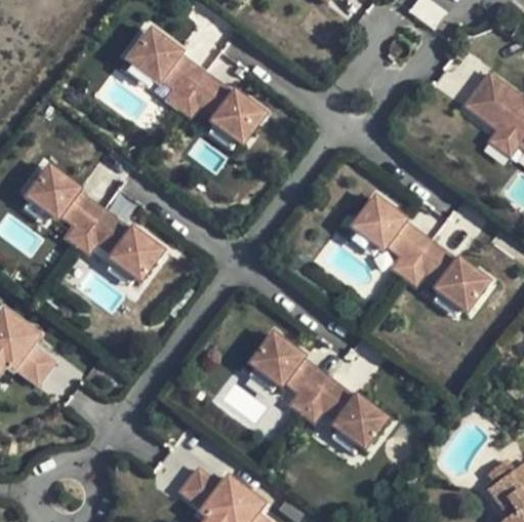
[(437,25),(446,8),(431,0),(417,0),(412,11),(437,25)]
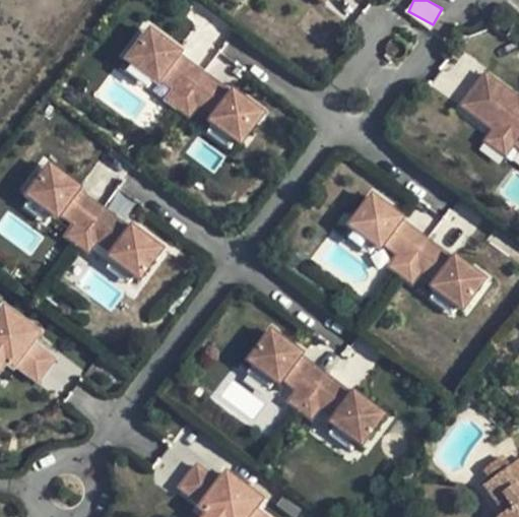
[(158,41),(161,37),(149,27),(145,31),(158,41)]
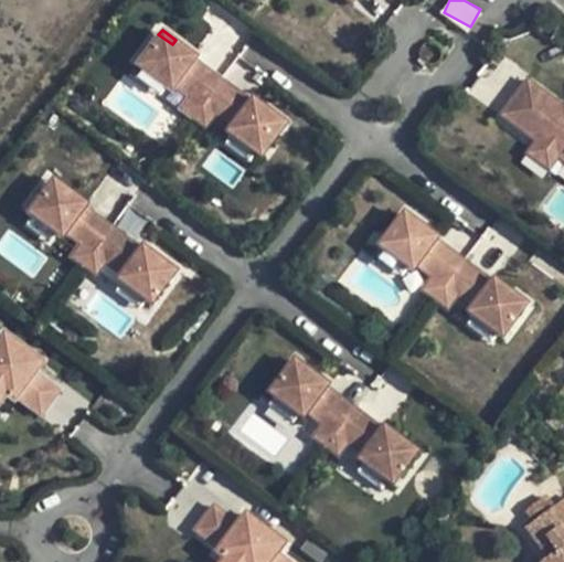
[(202,105),(222,77),(194,57),(197,55),(176,40),(172,44),(158,34),(136,64),(141,69),(162,84),(167,78),(189,95),(202,105)]
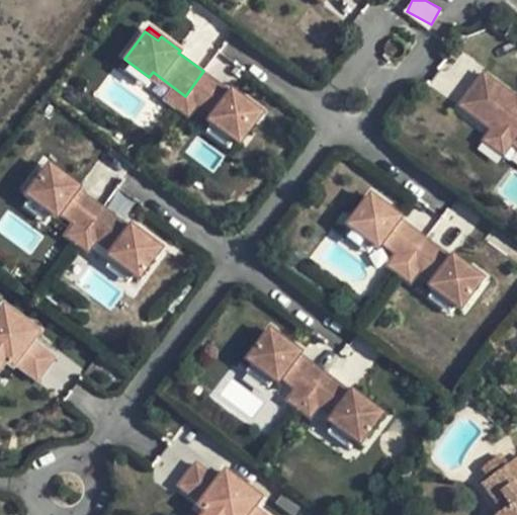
[(130,63),(125,69),(144,83),(149,77),(130,63)]
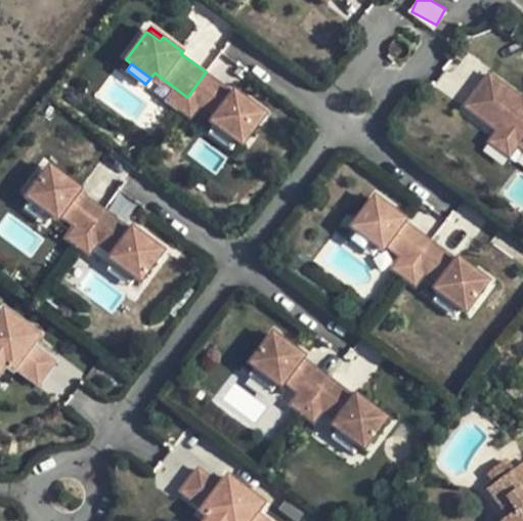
[(206,72),(187,97),(200,106),(220,122),(216,127),(235,141),(241,145),(262,117),(249,107),(252,103),(232,89),(231,91),(206,72)]
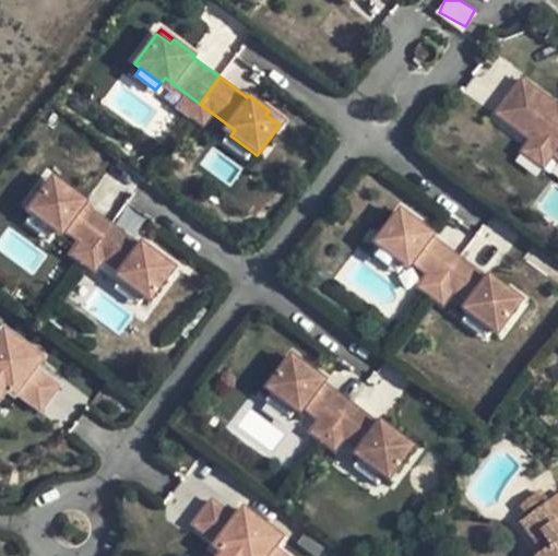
[(533,137),(555,153),(557,154),(557,106),(549,101),(550,98),(523,78),(496,113),(524,133),(526,131),(533,137)]
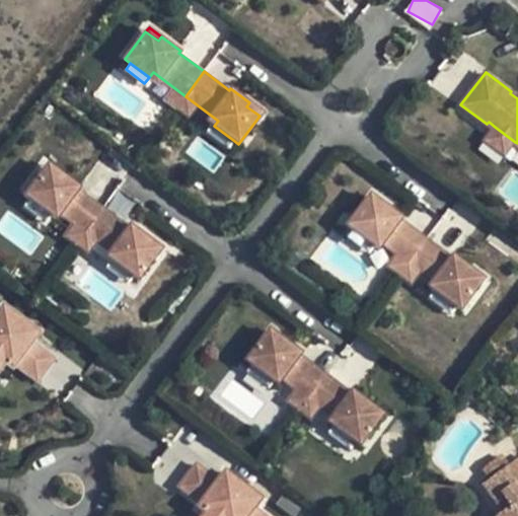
[(177,106),(186,96),(173,87),(165,97),(177,106)]
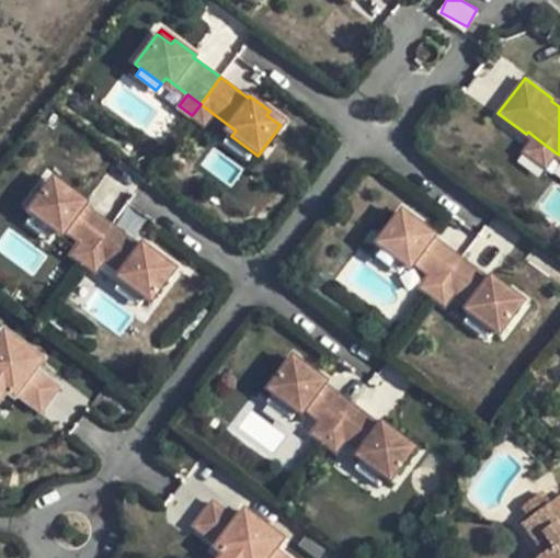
[(214,114),(201,104),(192,115),(205,125),(214,114)]
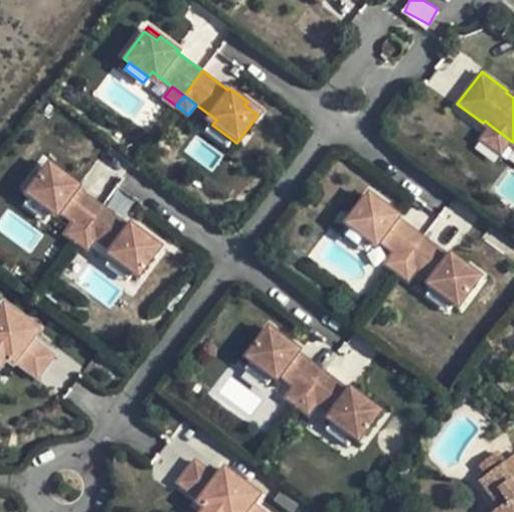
[(261,111),(247,102),(244,106),(258,115),(261,111)]
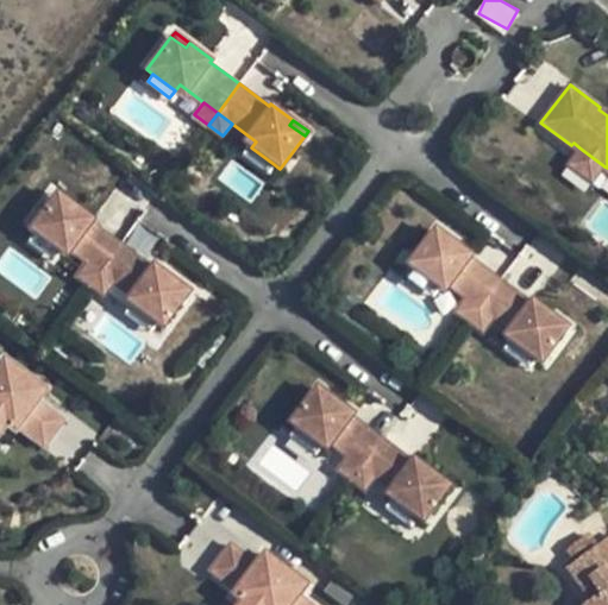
[(251,147),(245,156),(268,172),(274,164),(251,147)]
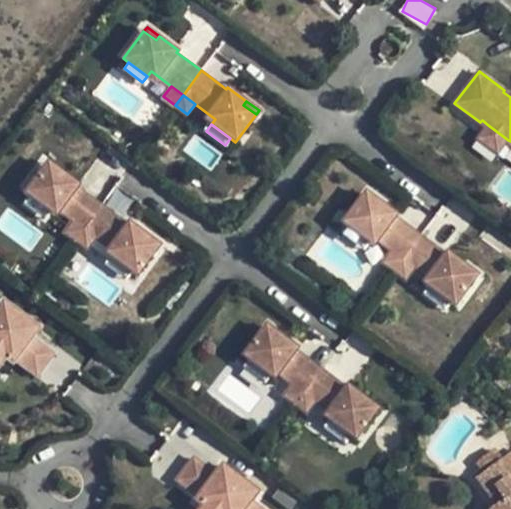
[(508,140),(488,125),(478,138),(498,153),(508,140)]
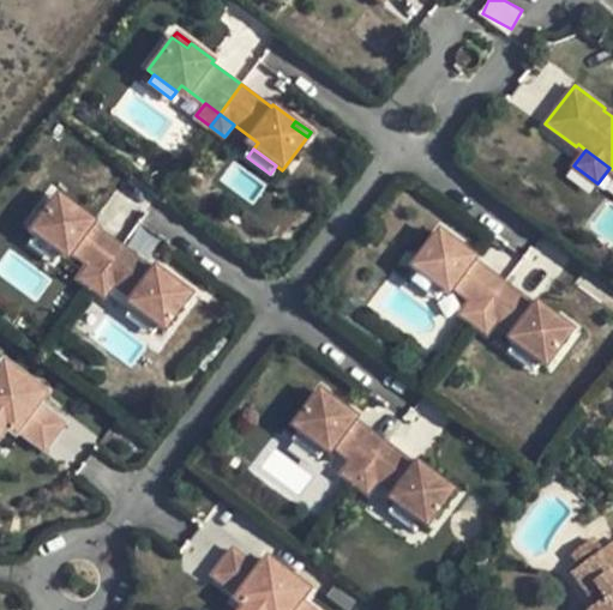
[(73,204),(58,192),(53,197),(68,209),(73,204)]
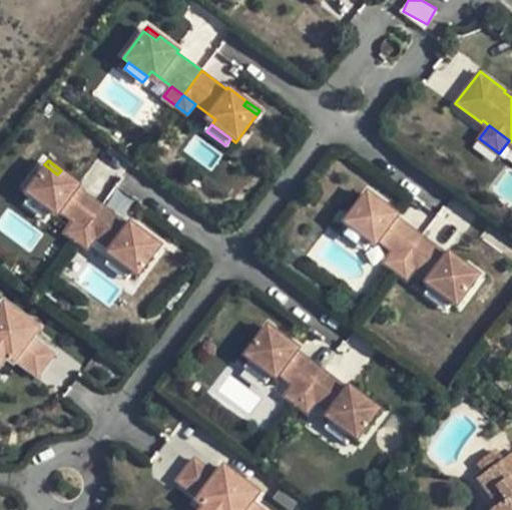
[(84,228),(102,204),(78,185),(79,183),(61,170),(57,174),(44,164),(28,186),(24,191),(29,195),(48,209),(52,204),(72,219),(84,228)]
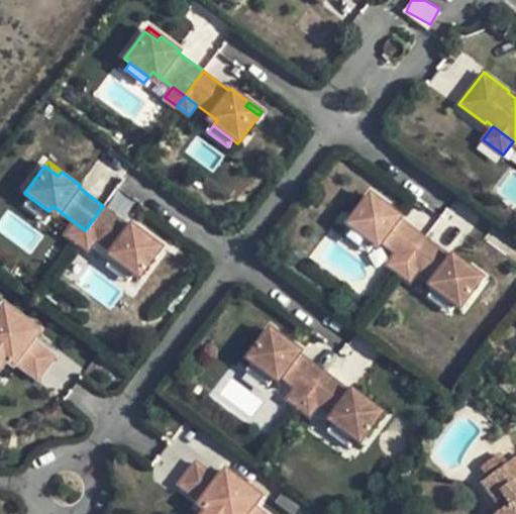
[(384,202),(371,192),(368,197),(381,206),(384,202)]
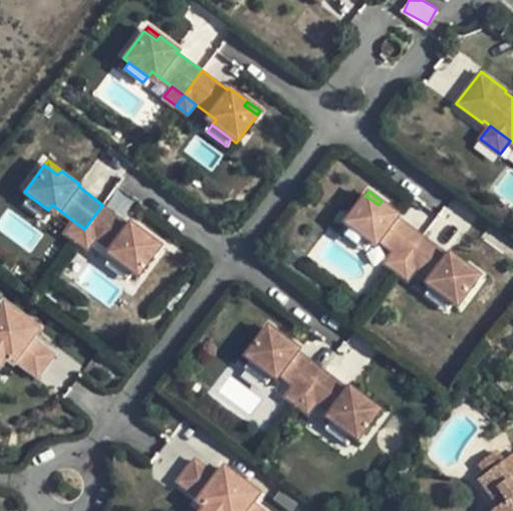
[(29,196),(24,203),(43,217),(48,210),(29,196)]
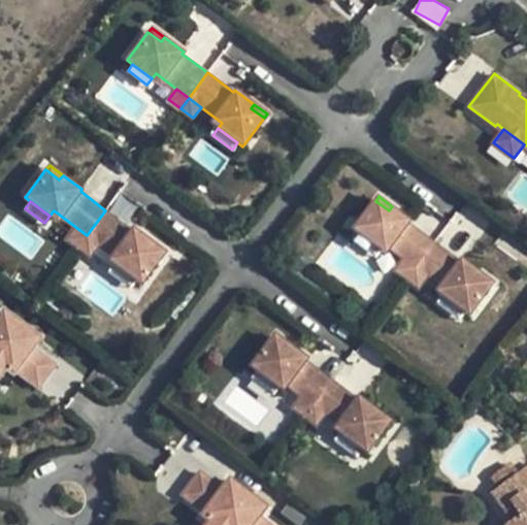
[(416,267),(434,241),(409,223),(410,221),(392,206),(389,210),(375,201),(358,224),(355,229),(360,233),(379,248),(383,242),(403,258),(416,267)]
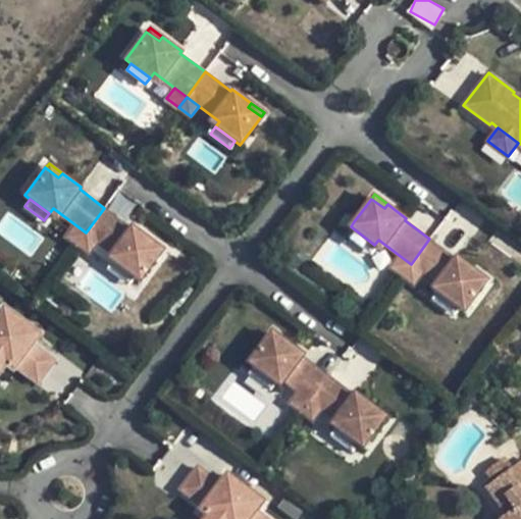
[(104,208),(86,232),(98,242),(118,257),(114,262),(134,276),(139,280),(143,275),(160,252),(147,243),(150,239),(132,224),(129,226),(104,208)]
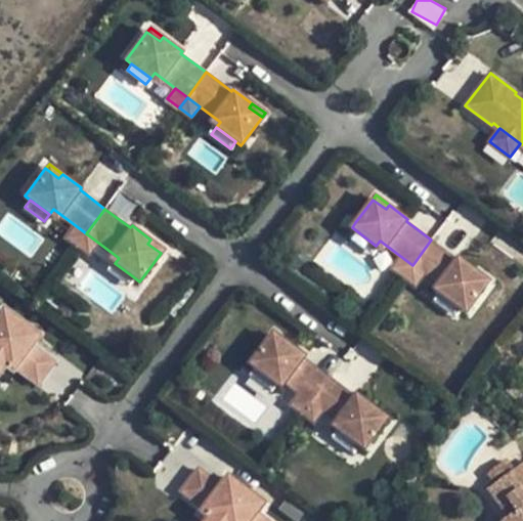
[(74,224),(66,234),(78,244),(86,233),(74,224)]
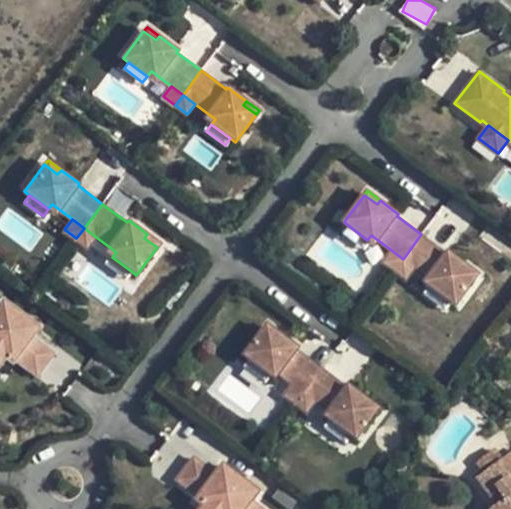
[(349,226),(344,233),(362,246),(367,240),(349,226)]
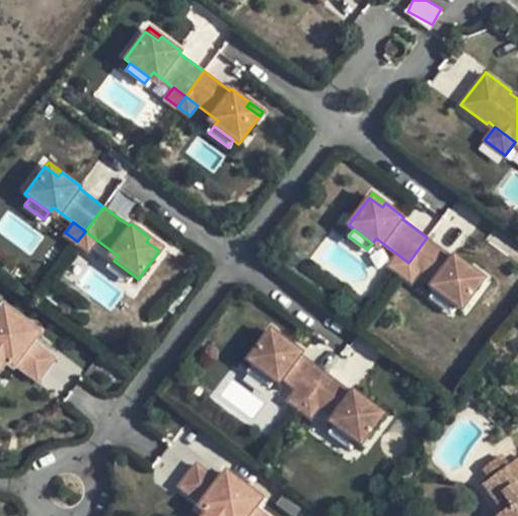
[(85,231),(77,241),(89,250),(97,240),(85,231)]
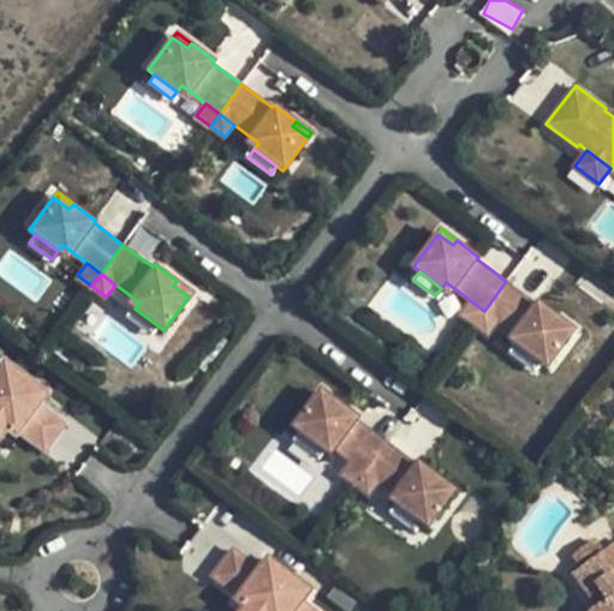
[(192,292),(177,281),(173,286),(189,297),(192,292)]
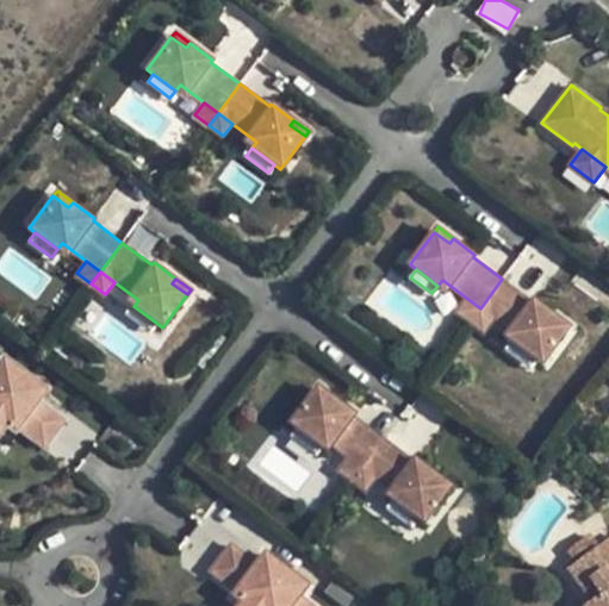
[(502,279),(480,308),(495,319),(519,337),(514,343),(536,360),(542,364),(547,358),(567,332),(552,320),(555,316),(534,299),(532,300),(502,279)]
